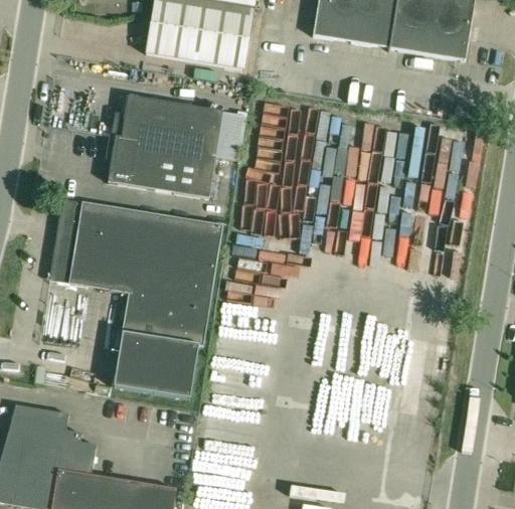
[(132,0),(131,8),(142,8),(142,0),(132,0)]
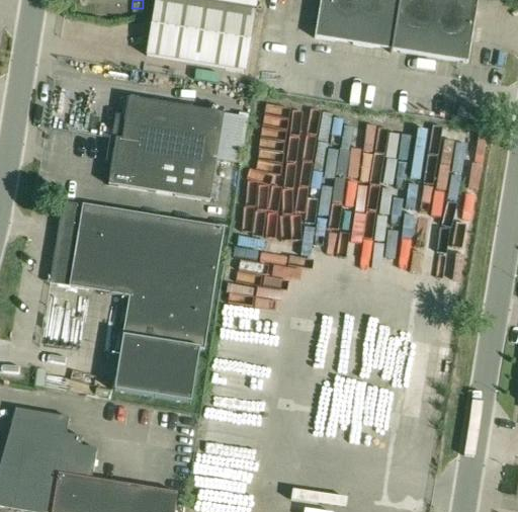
[(246,66),(255,10),(256,0),(154,0),(147,50),(246,66)]
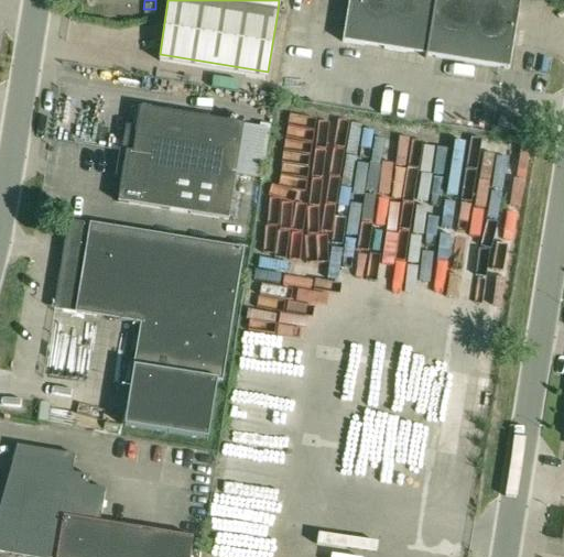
[(348,0),(343,36),(509,64),(519,0),(348,0)]
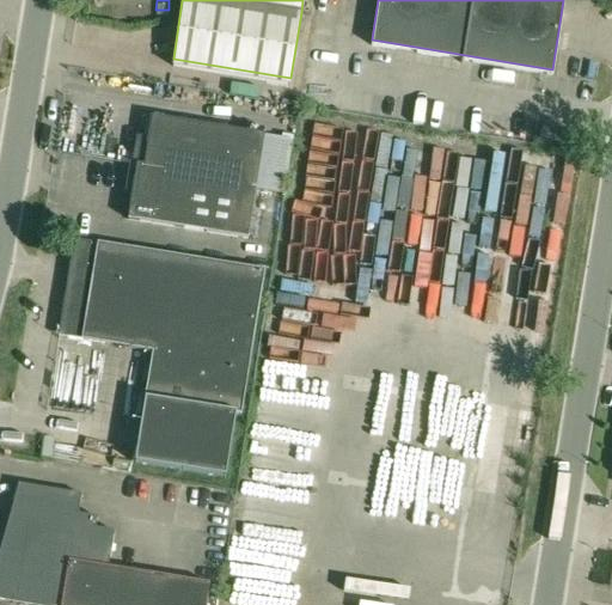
[(136,158),(128,213),(248,233),(265,129),(152,110),(144,159),(136,158)]
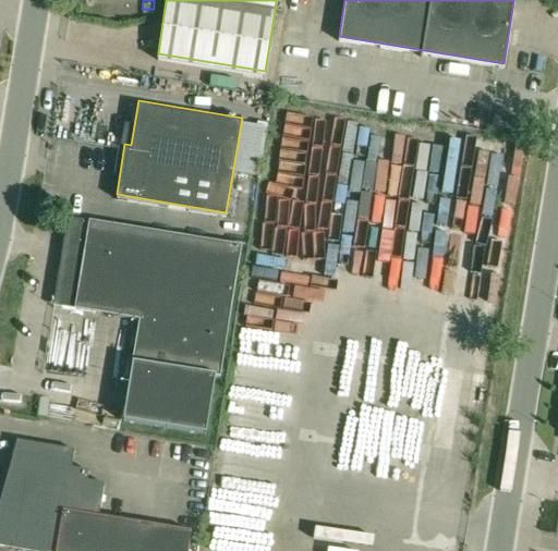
[(507,123),(509,112),(494,110),(492,121),(507,123)]
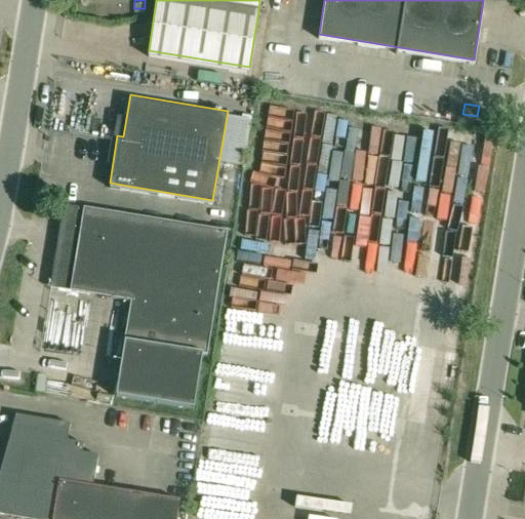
[(194,405),(203,350),(207,350),(227,227),(64,200),(50,283),(131,296),(115,392),(194,405)]
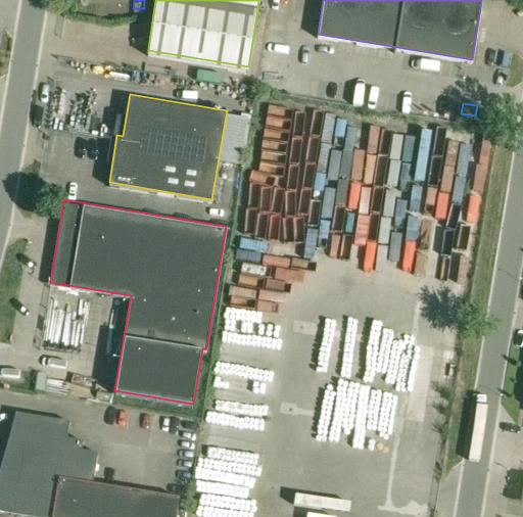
[(98,449),(82,447),(83,436),(66,434),(69,418),(15,409),(0,464),(0,516),(44,516),(44,515),(54,516),(175,516),(179,495),(93,480),(98,449)]
